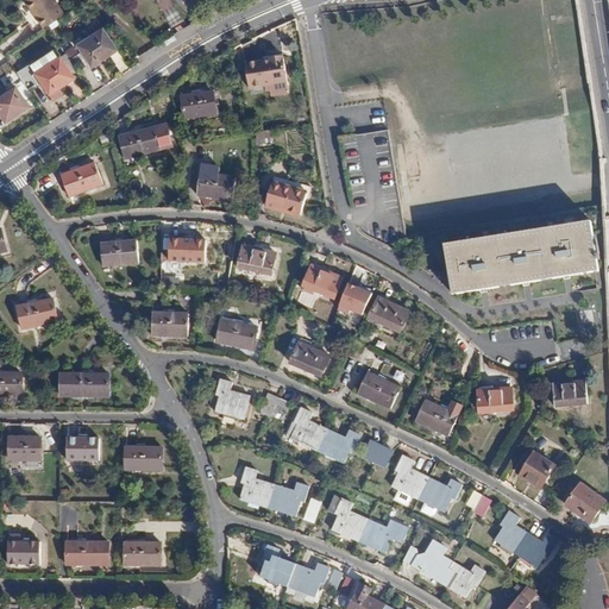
[(25,0),(33,13),(37,12),(39,16),(37,18),(44,29),(48,26),(66,14),(55,0),(25,0)]
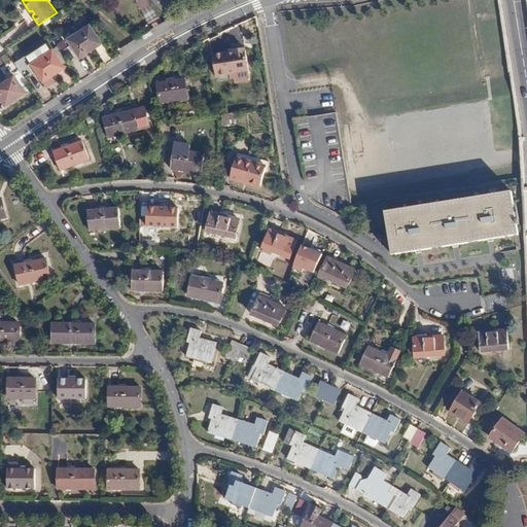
[(89,27),(68,40),(79,58),(101,44),(89,27)]
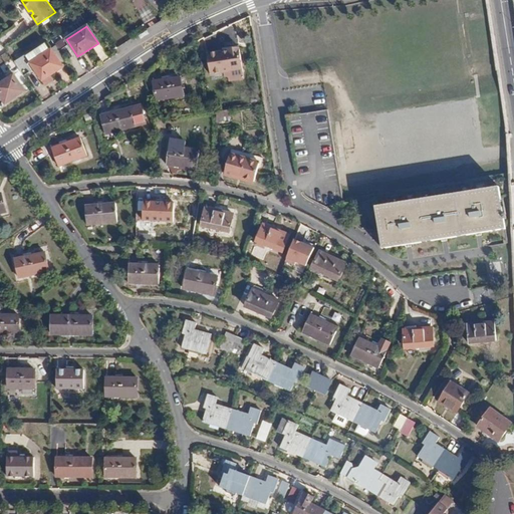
[(44,43),(30,52),(36,60),(30,64),(35,70),(44,85),(53,79),(50,75),(62,67),(46,43),(45,44),(44,43)]
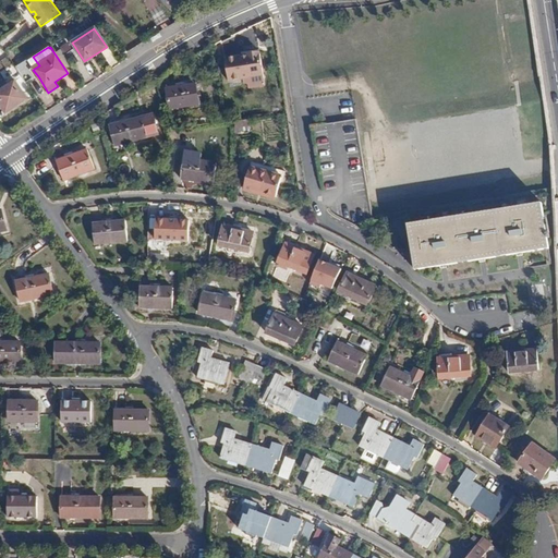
[(241,60),(223,62),(228,85),(249,82),(249,81),(263,79),(258,55),(245,57),(246,60),(241,61),(241,60)]
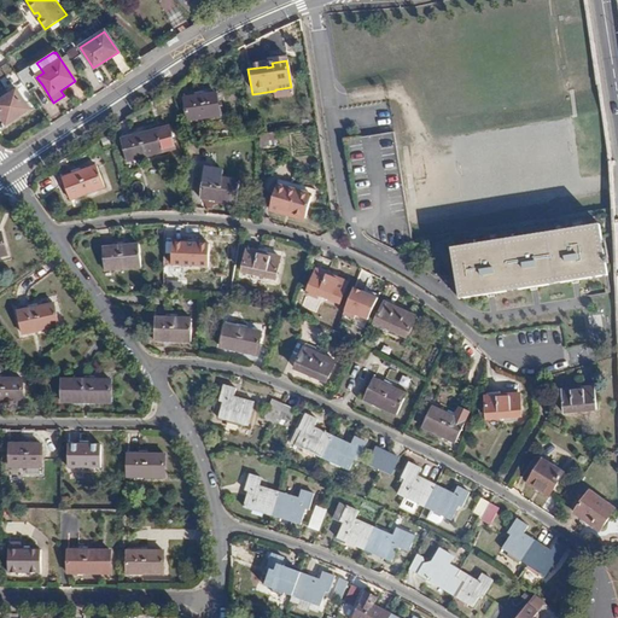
[(27,69),(17,75),(29,94),(40,87),(27,69)]
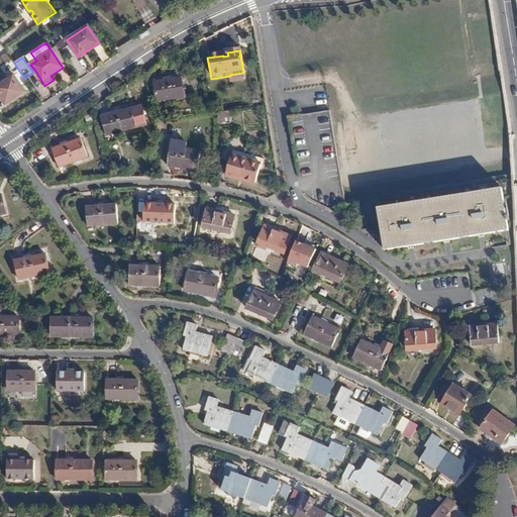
[(13,77),(0,85),(0,98),(5,106),(24,93),(13,77)]
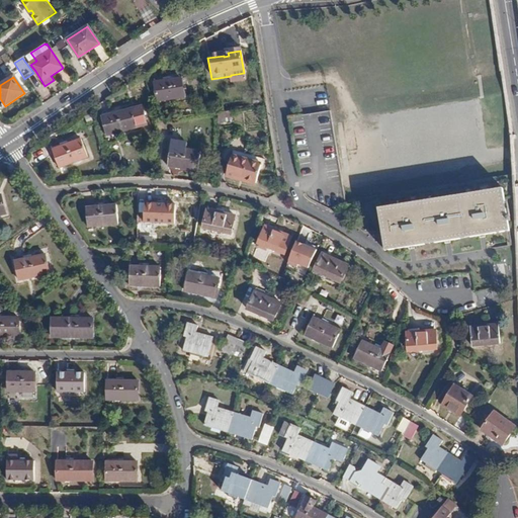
[(183,80),(154,84),(157,102),(186,97),(183,80)]
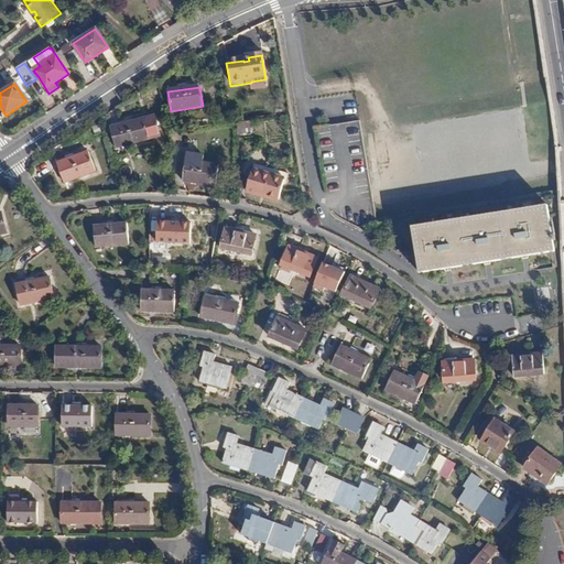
[(143,120),(111,129),(117,147),(148,138),(143,120)]
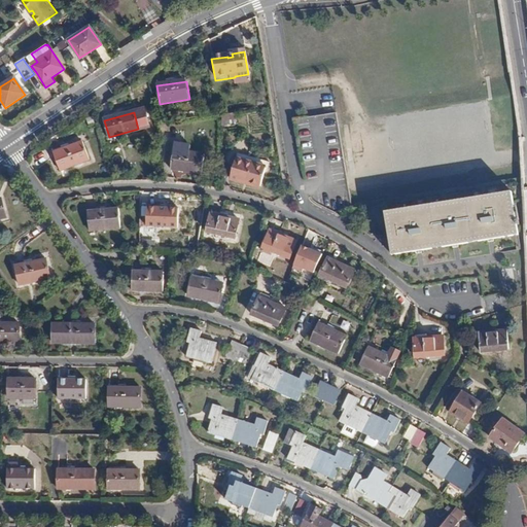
[(235,112),(220,114),(222,127),(237,125),(235,112)]
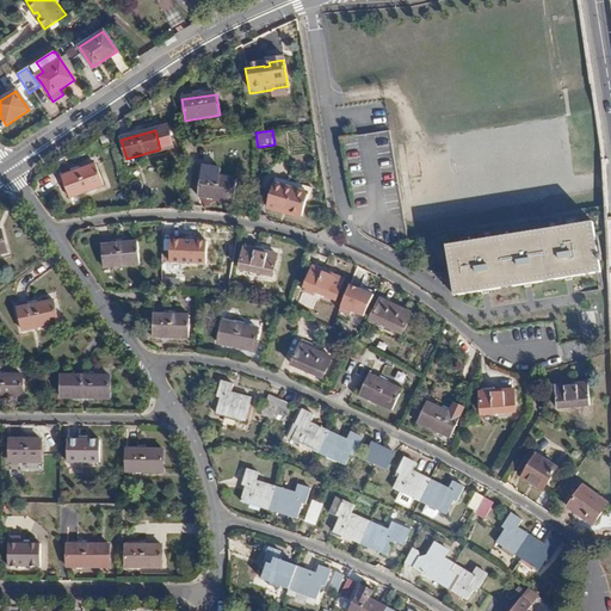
[(97,168),(63,178),(67,191),(80,187),(82,193),(103,187),(97,168)]
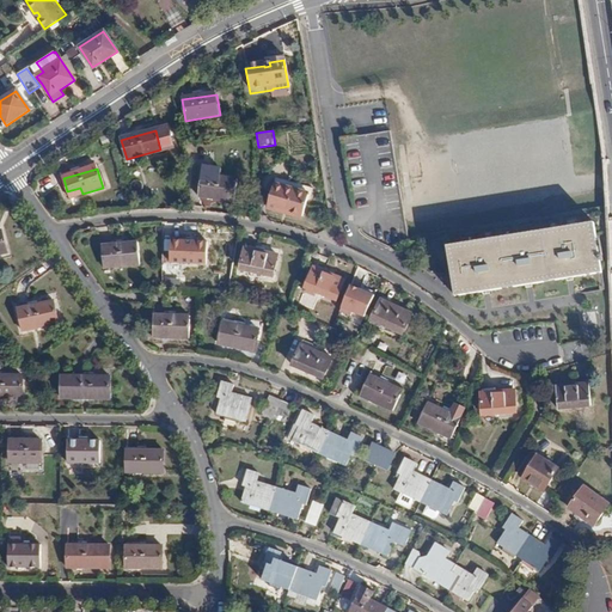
[(236,181),(200,176),(197,196),(232,201),(236,181)]
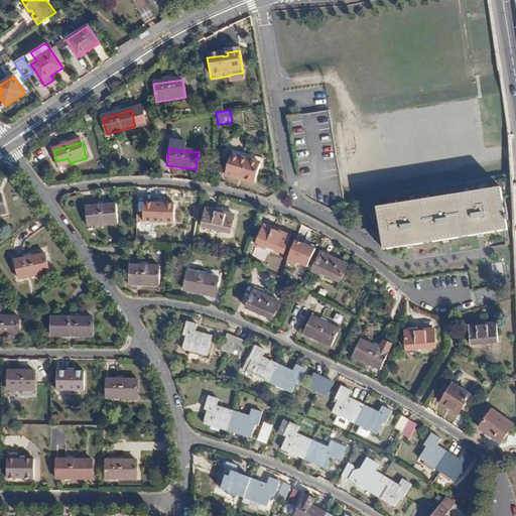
[(259,163),(230,156),(226,173),(255,180),(259,163)]
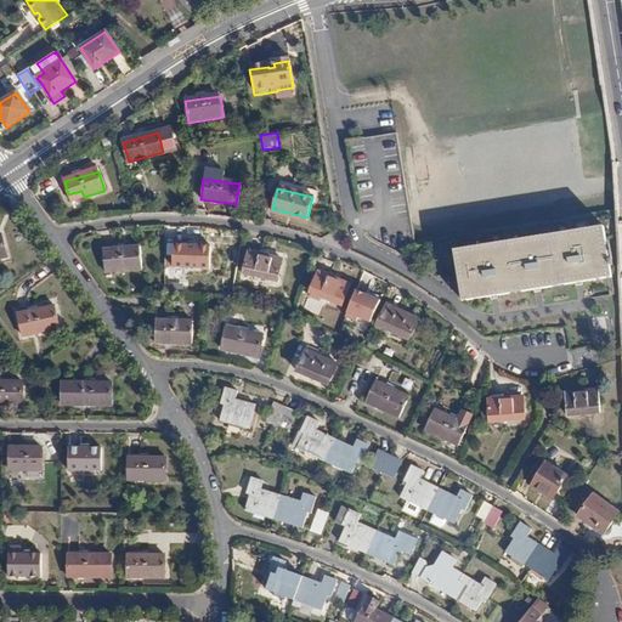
[(603,228),(453,250),(461,301),(497,295),(535,289),(541,289),(578,283),(611,280),(603,228)]
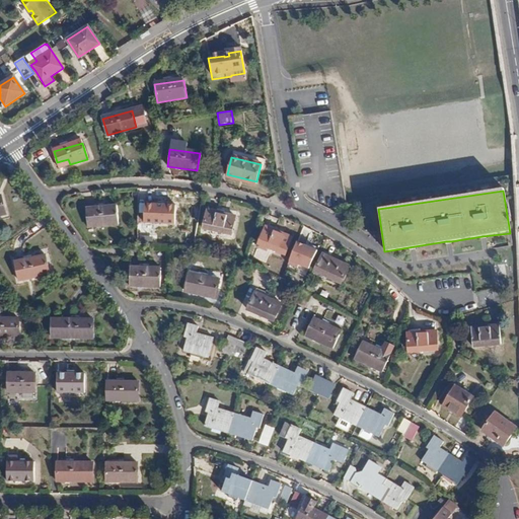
[(174,205),(144,205),(144,222),(174,222),(174,205)]
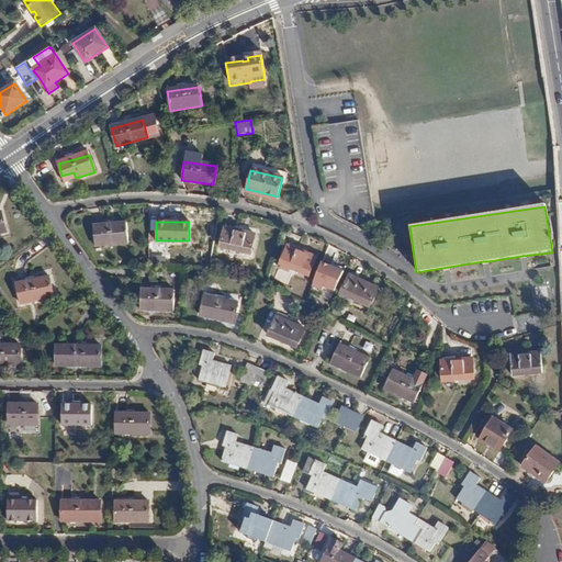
[(123,223),(91,226),(92,239),(104,237),(105,244),(125,242),(123,223)]
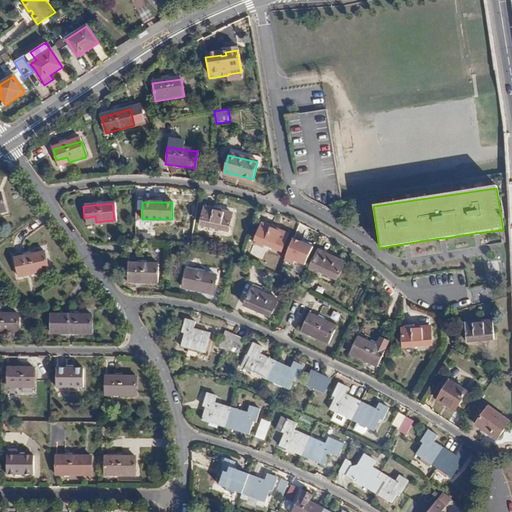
[(234,212),(204,207),(202,224),(231,229),(234,212)]
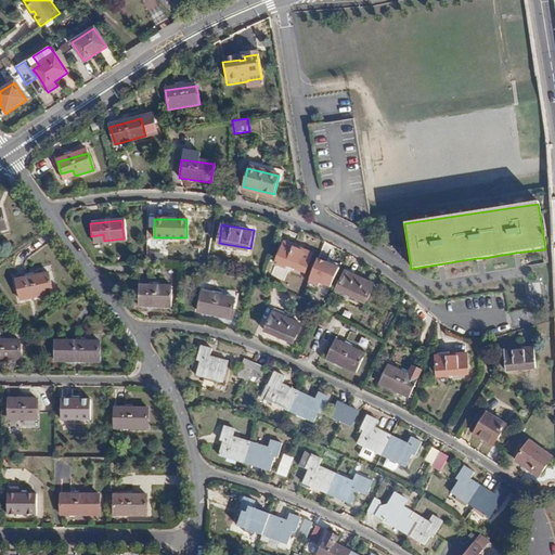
[(314,252),(284,241),(278,259),(308,270),(314,252)]
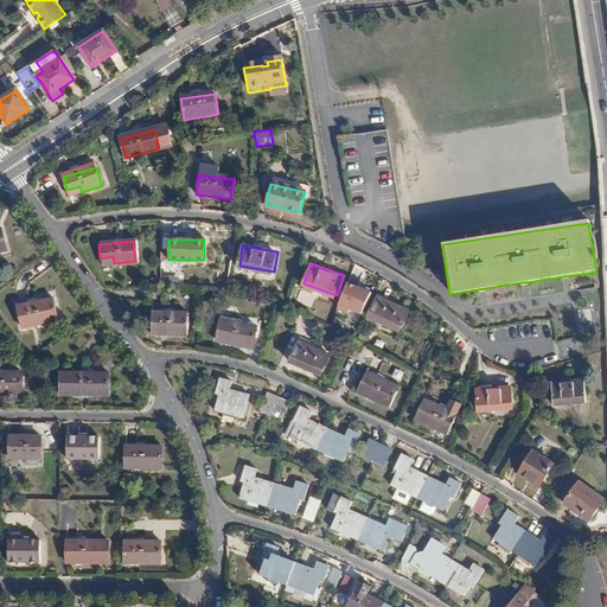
[(366,292),(347,285),(337,310),(347,314),(350,311),(357,313),(366,292)]
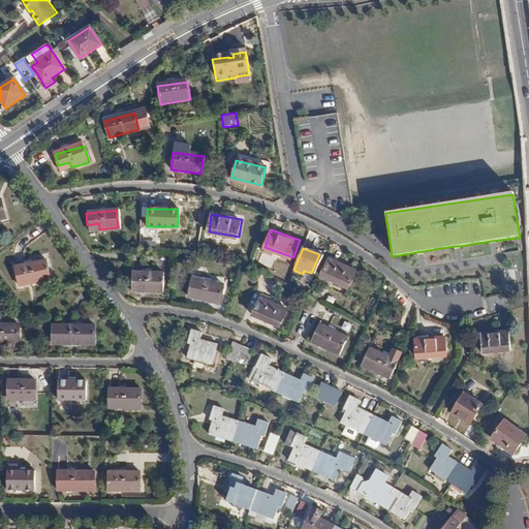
[(42,260),(11,266),(14,283),(44,279),(42,260)]
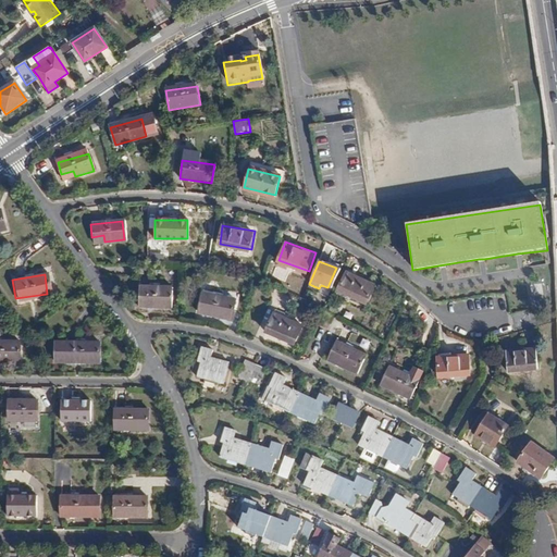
[(374,288),(346,275),(338,293),(367,306),(374,288)]
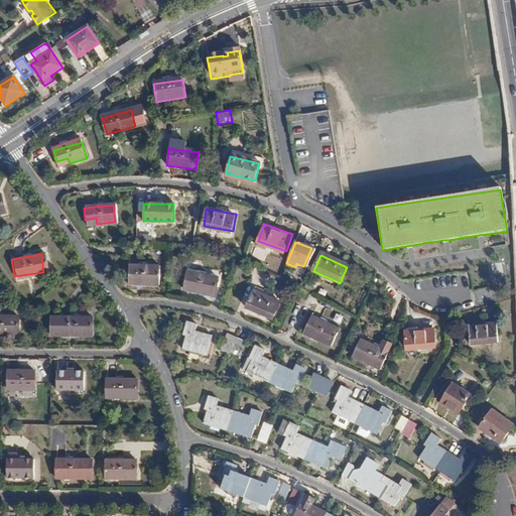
[(159,268),(130,267),(129,283),(158,286),(159,268)]
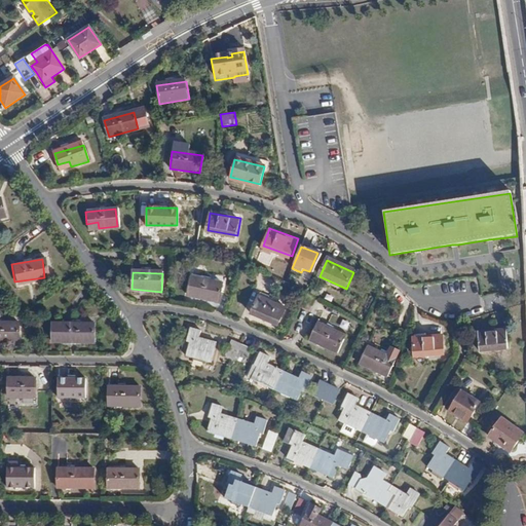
[(225,286),(196,279),(192,297),(222,303),(225,286)]
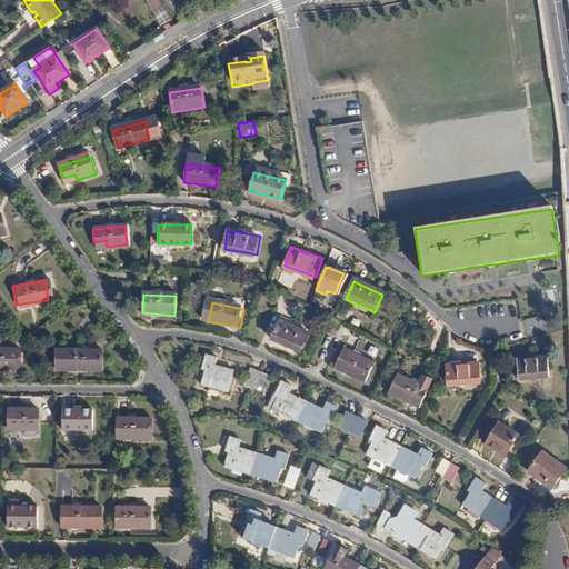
[(309,333),(279,320),(271,337),(301,350),(309,333)]
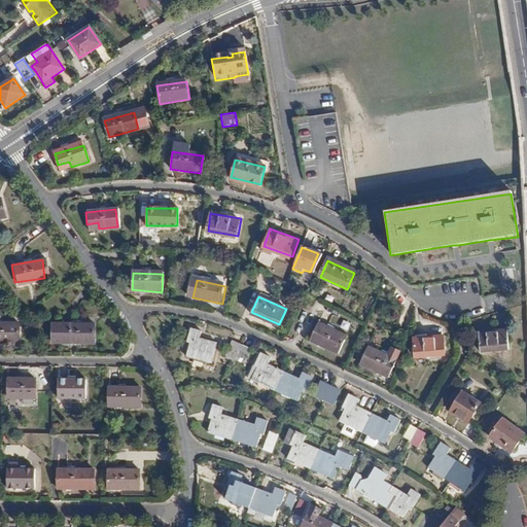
[(94,322),(53,323),(53,342),(95,342),(94,322)]
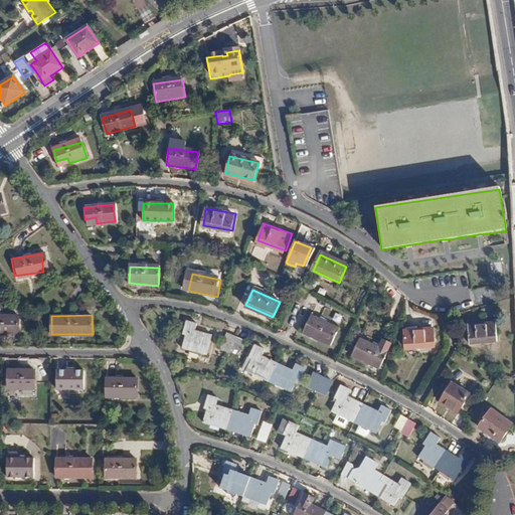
[(18,316),(0,316),(0,334),(18,334),(18,316)]
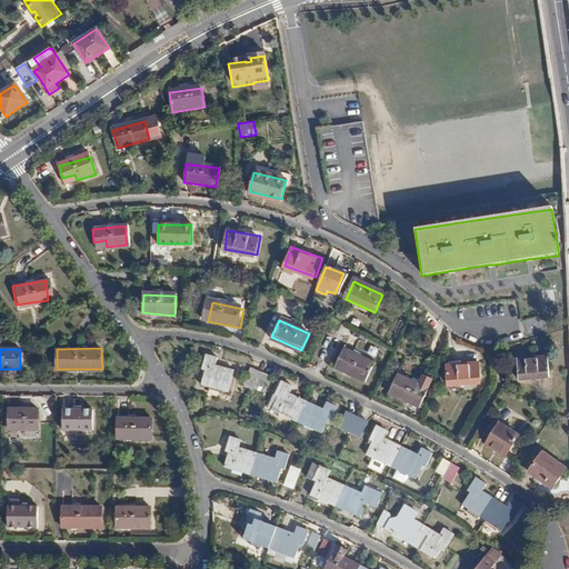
[(375,366),(345,352),(336,370),(366,383),(375,366)]
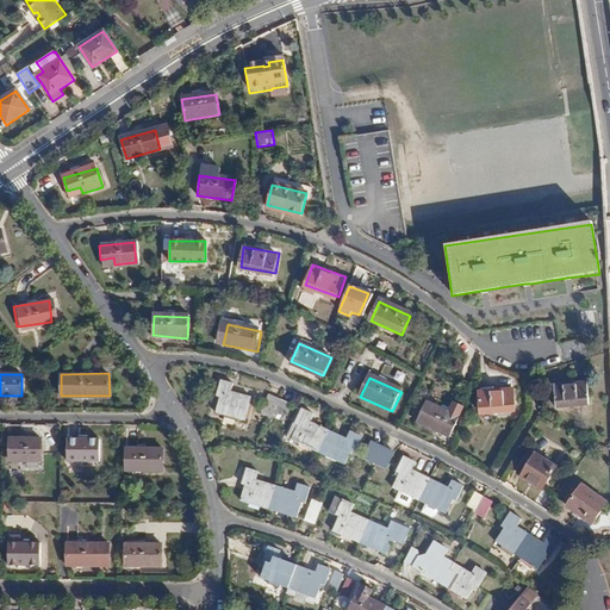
[(232,388),(222,386),(218,402),(222,402),(218,417),(248,423),(253,399),(230,394),(232,388)]
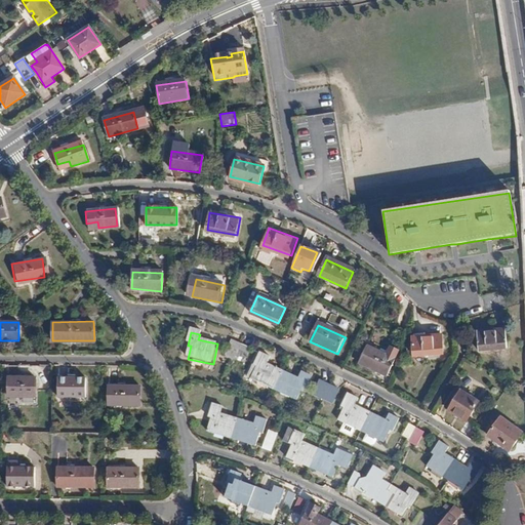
[(444,334),(413,334),(413,352),(444,352),(444,334)]
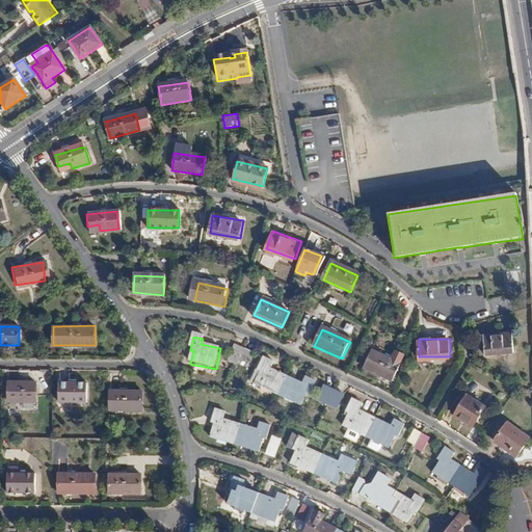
[(511,339),(479,339),(479,355),(511,355),(511,339)]
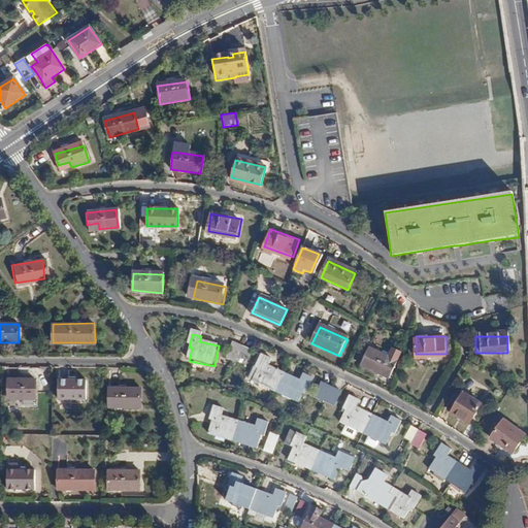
[(241,349),(232,344),(226,359),(235,363),(241,349)]
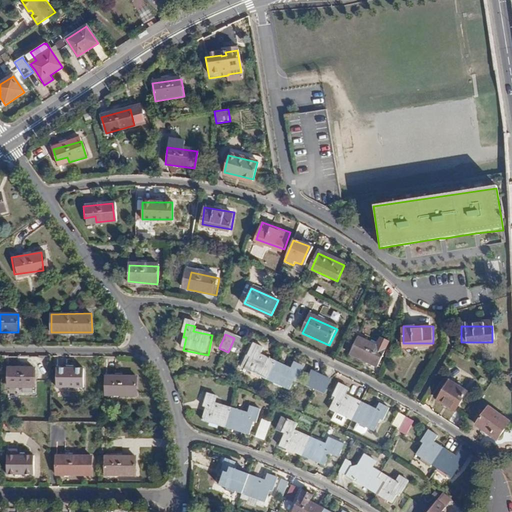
[(243,342),(234,338),(228,352),(237,356),(243,342)]
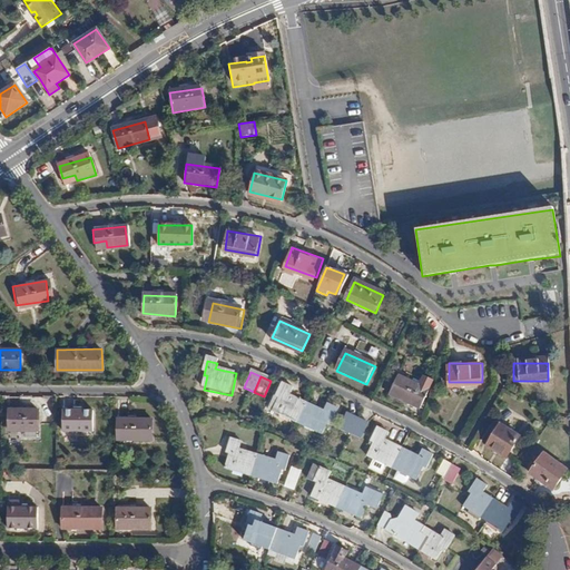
[(415,386),(397,379),(390,396),(420,410),(432,383),(420,377),(415,386)]
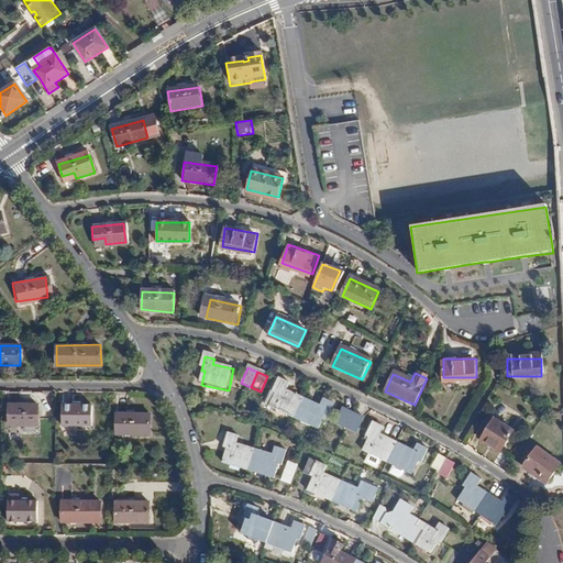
[(289,381),(280,376),(274,388),(276,389),(271,403),(295,415),(304,395),(286,386),(289,381)]
